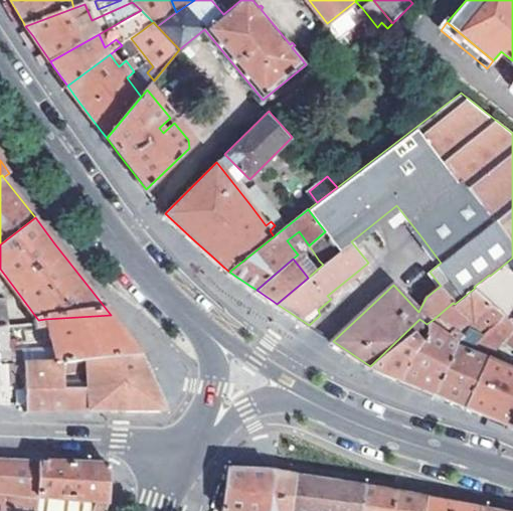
[(314,265),(317,270),(323,265),(319,261),(314,265)]
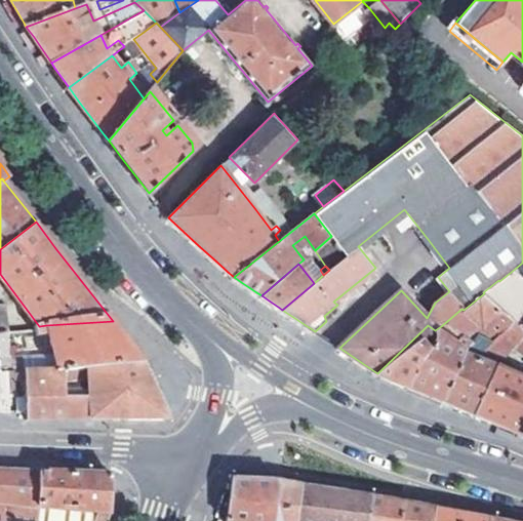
[(483,292),(484,293),(512,317),(522,306),(522,302),(499,281),(498,280),(483,292)]
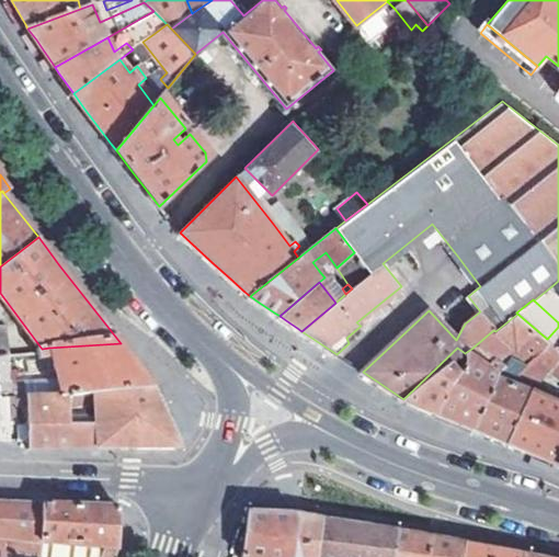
[(509,353),(512,357),(517,361),(528,366),(535,359),(549,341),(547,339),(517,314),(495,331),(512,348),(509,353)]
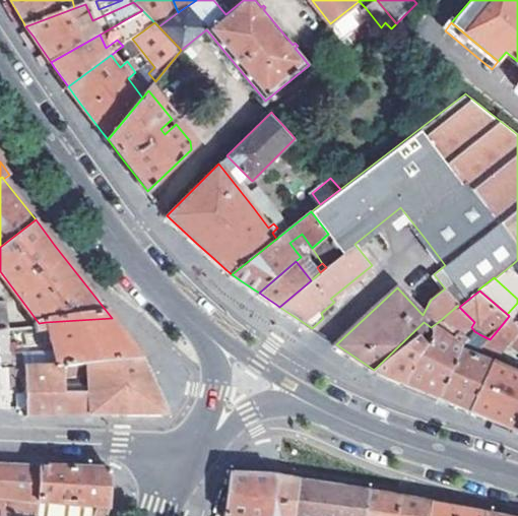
[(6,298),(0,298),(0,325),(8,325),(6,298)]
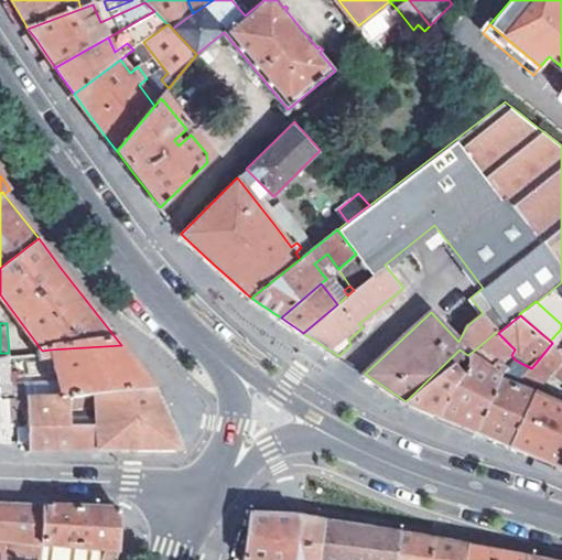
[(63,355),(63,395),(160,396),(148,379),(141,370),(131,358),(121,345),(50,350),(51,355),(63,355)]
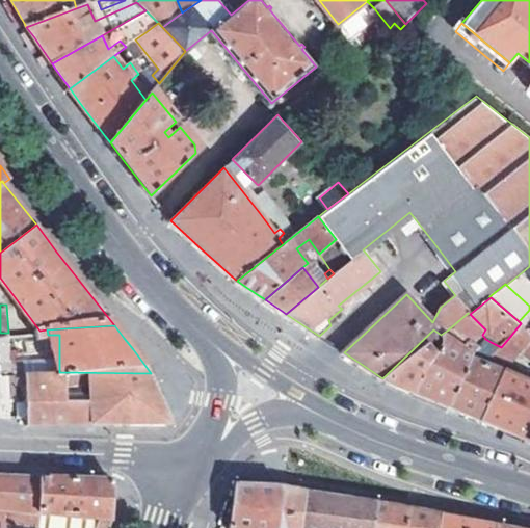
[(413,391),(441,335),(433,330),(382,378),(385,379),(398,385),(406,388),(413,391)]
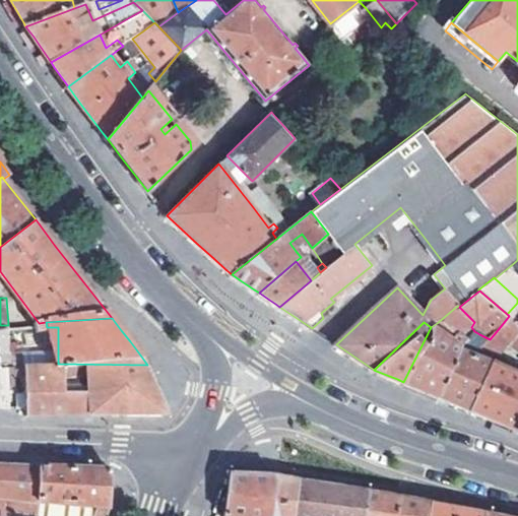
[(437,323),(431,327),(403,382),(419,389),(434,395),(439,397),(464,346),(468,340),(469,340),(459,334),(454,341),(443,334),(446,329),(437,323)]
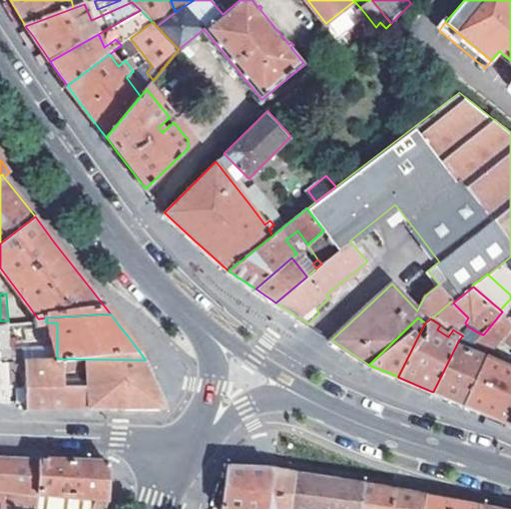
[(21,320),(8,321),(10,358),(22,358),(21,320)]
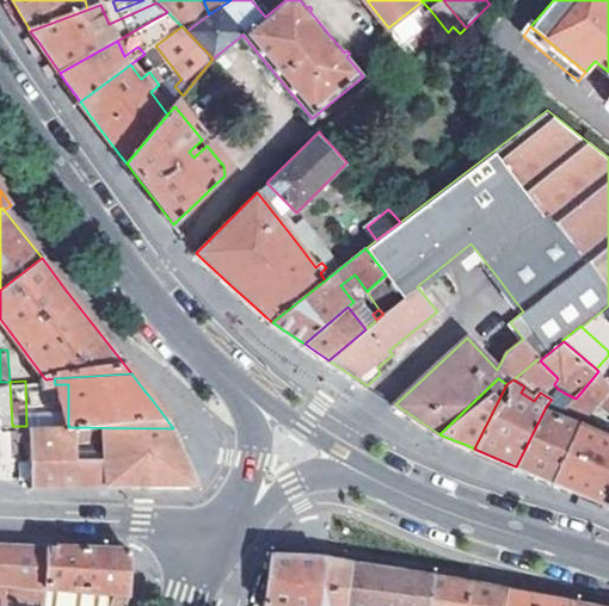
[(0,426),(12,426),(10,382),(0,382),(0,426)]
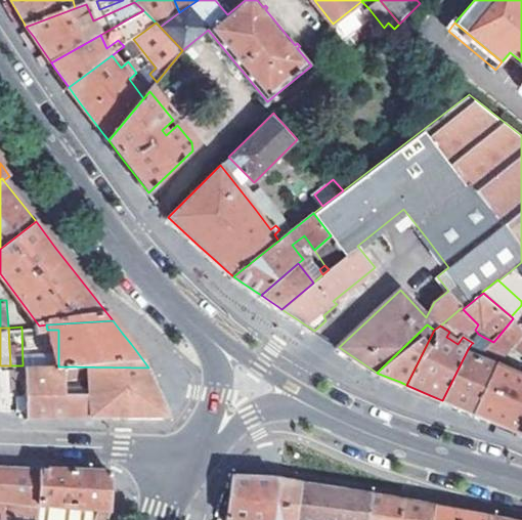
[(478,334),(474,341),(479,344),(483,337),(478,334)]
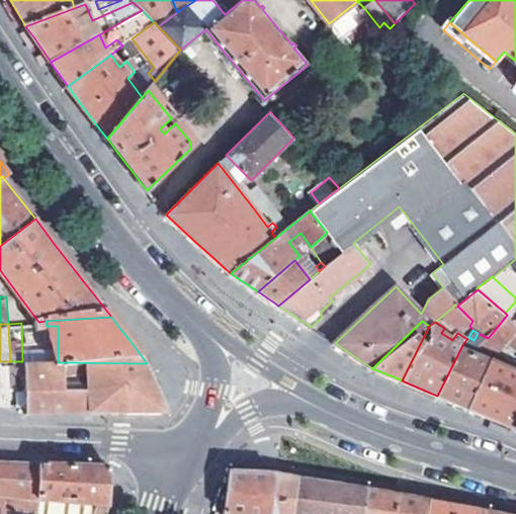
[(477,351),(493,359),(494,360),(505,339),(494,331),(488,338),(481,346),(477,351)]
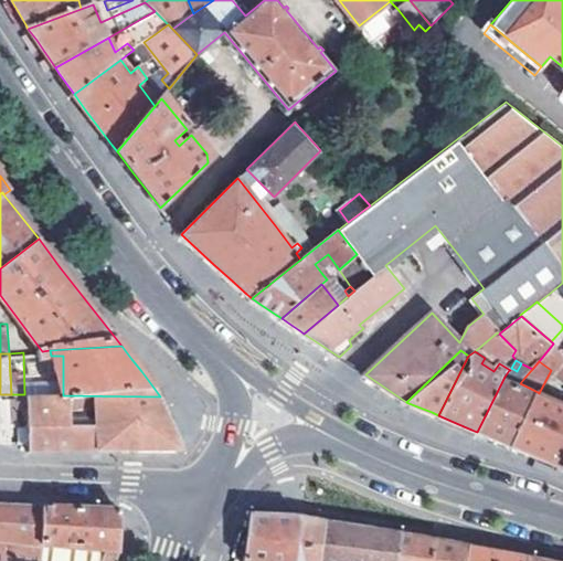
[(550,462),(562,467),(562,366),(555,374),(562,380),(562,404),(539,393),(538,392),(511,446),(534,456),(550,462)]
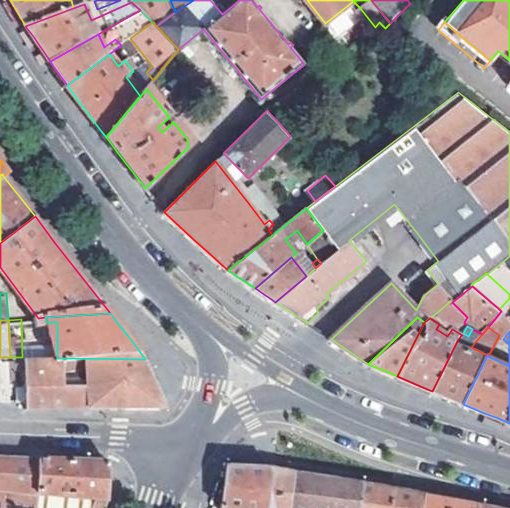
[(435,392),(463,404),(487,355),(471,347),(457,341),(432,391),(435,392)]
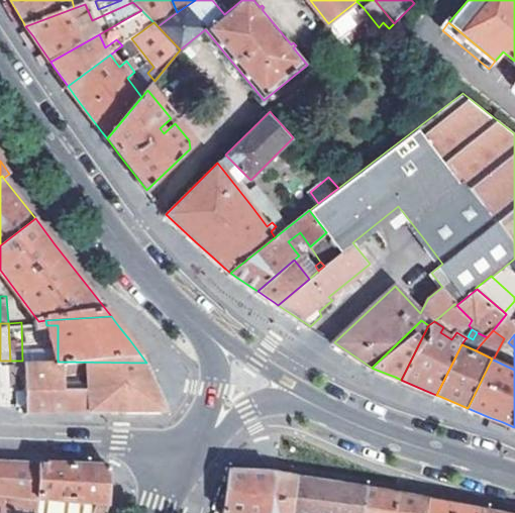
[(0,401),(10,402),(10,361),(0,361),(0,401)]
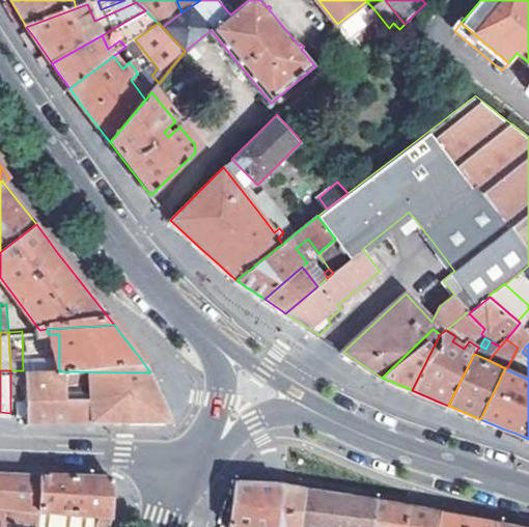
[(162,396),(156,384),(150,372),(59,371),(28,370),(28,419),(173,421),(168,410),(162,396)]
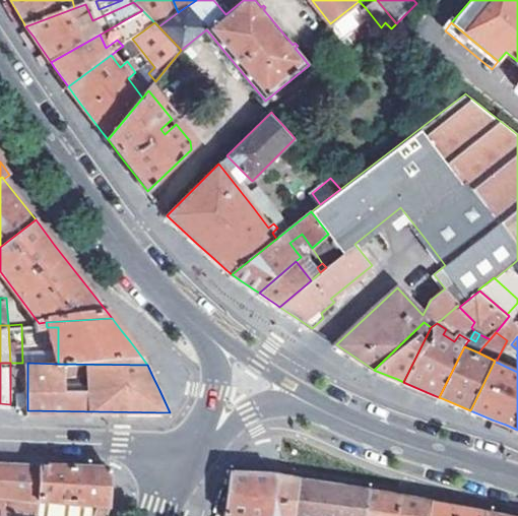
[(108,515),(112,505),(110,504),(111,489),(112,474),(105,466),(50,464),(0,461),(0,492),(78,499),(73,510),(90,515),(108,515)]
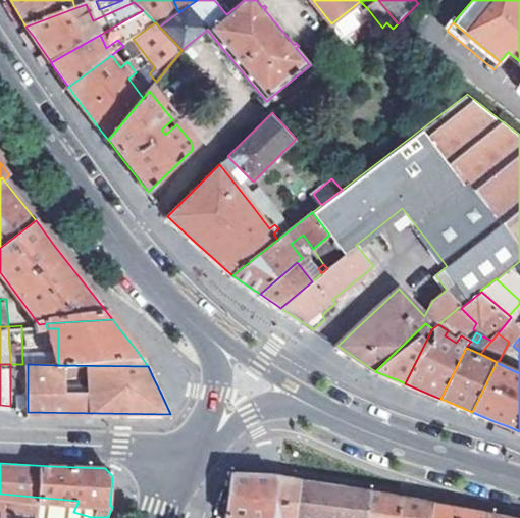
[(271,517),(276,477),(268,477),(239,474),(229,474),(228,480),(227,486),(225,502),(223,517),(271,517)]
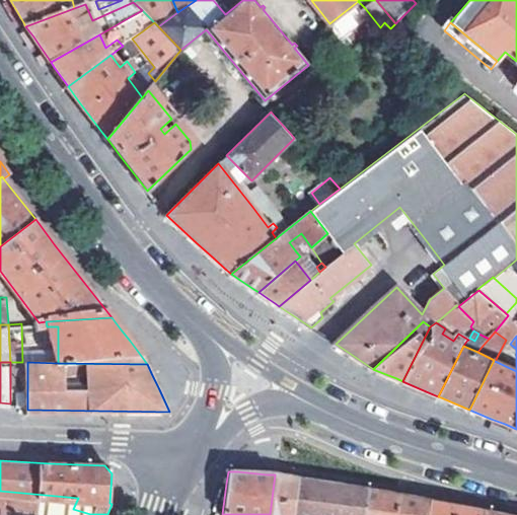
[(293,514),(298,479),(291,477),(275,474),(270,514),(293,514)]
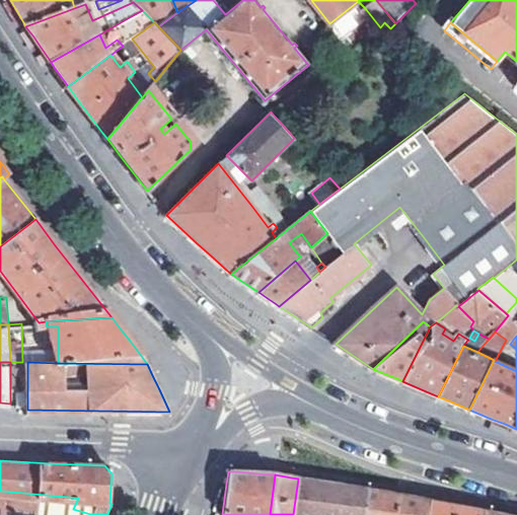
[(339,514),(344,487),(317,482),(298,479),(293,514),(339,514)]
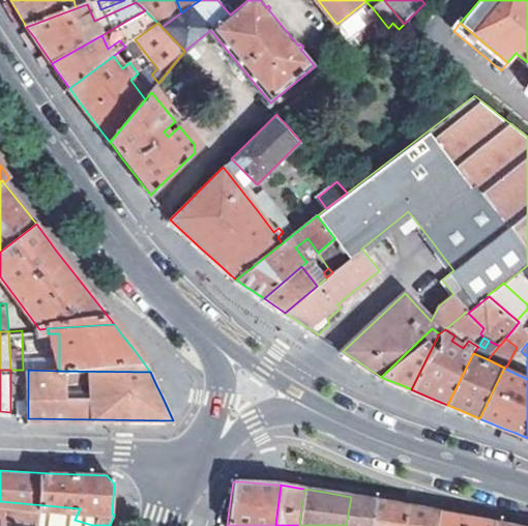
[(372,525),(376,501),(372,500),(351,497),(346,525),(372,525)]
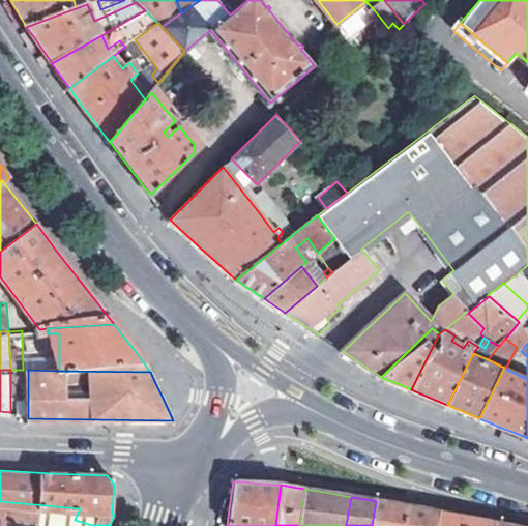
[(0,525),(92,525),(75,520),(80,508),(0,501),(0,525)]
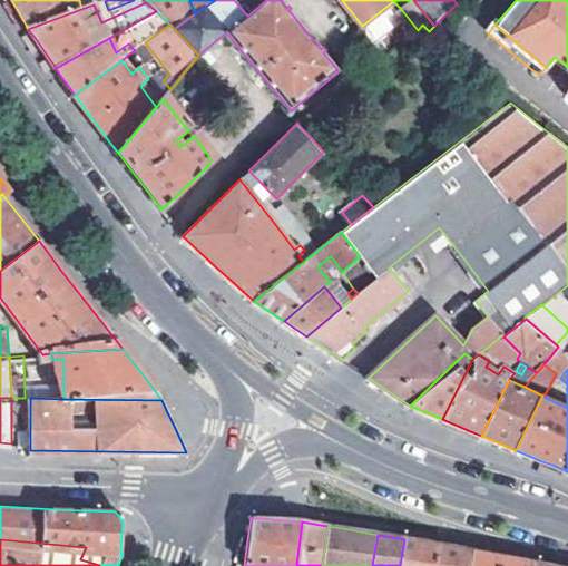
[(471,565),(475,552),(411,540),(404,539),(400,565),(471,565)]
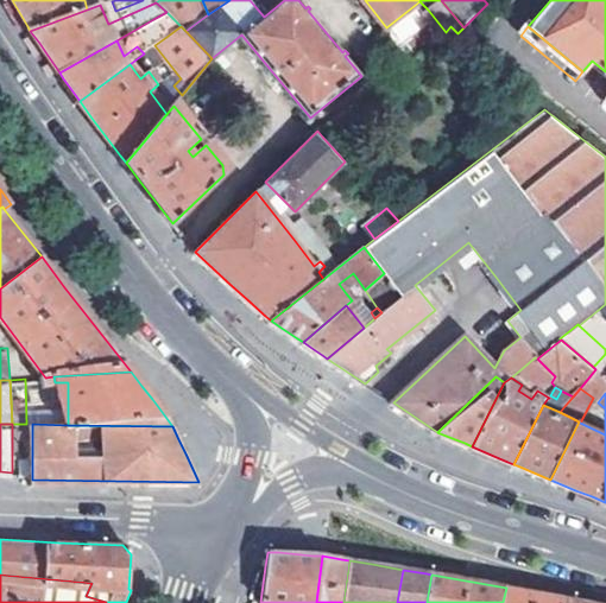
[(563,602),(565,598),(555,597),(506,588),(503,602),(563,602)]
